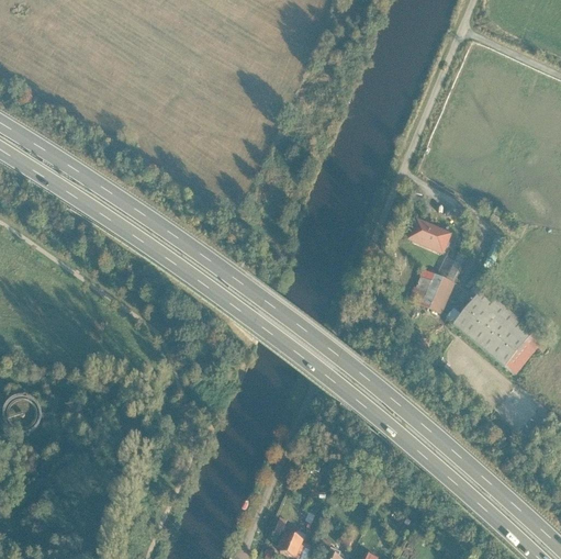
[(417,220),(410,238),(444,253),(451,234),(417,220)]
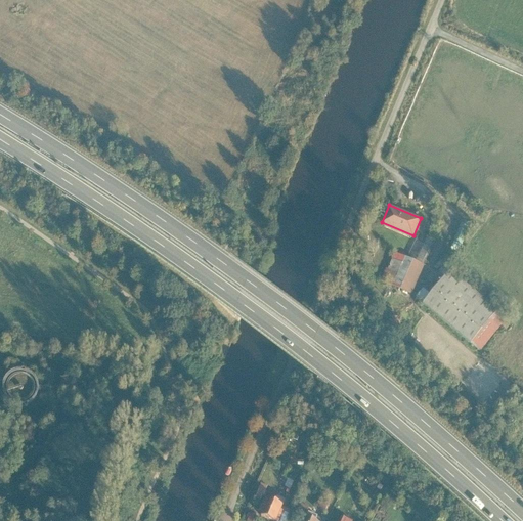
[(392,283),(412,291),(425,261),(404,253),(392,283)]
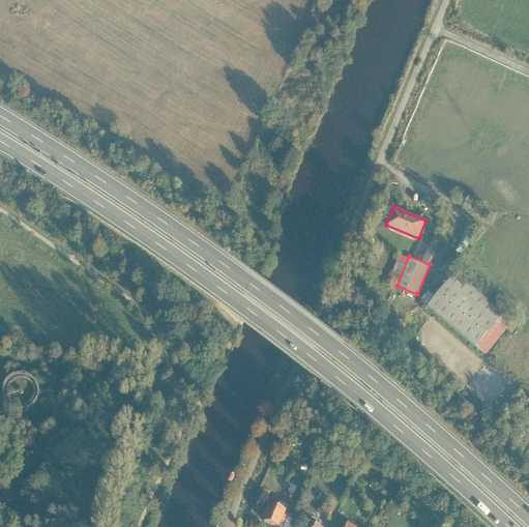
[(451,274),(425,305),(475,345),(500,313),(451,274)]
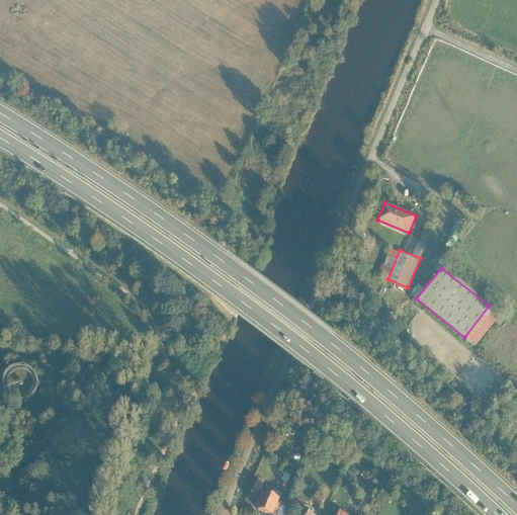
[(0,387),(27,400),(38,373),(8,360),(0,379),(0,387)]
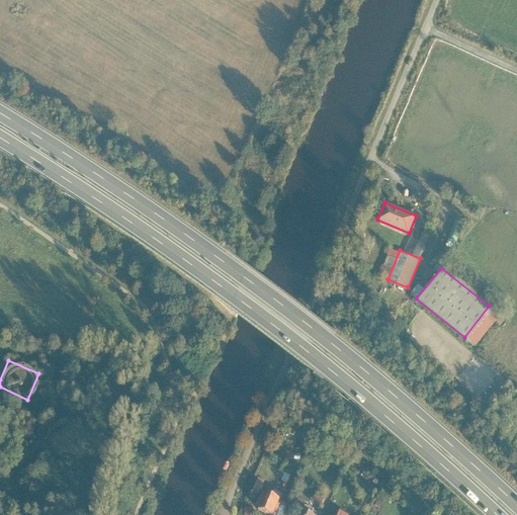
[(261,488),(265,477),(259,475),(255,486),(261,488)]
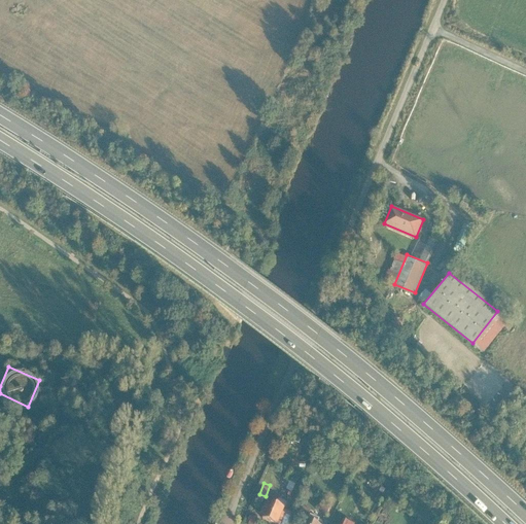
[(322,497),(319,504),(328,510),(332,502),(322,497)]
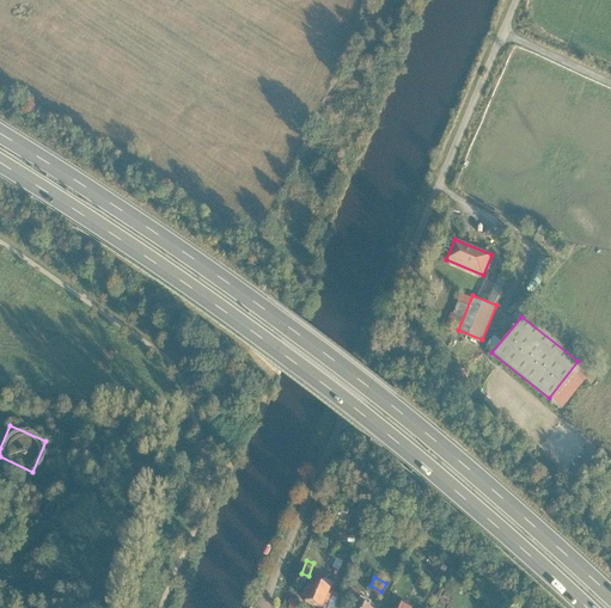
[(306,600),(324,607),(331,588),(311,578),(305,593),(309,594),(306,600)]
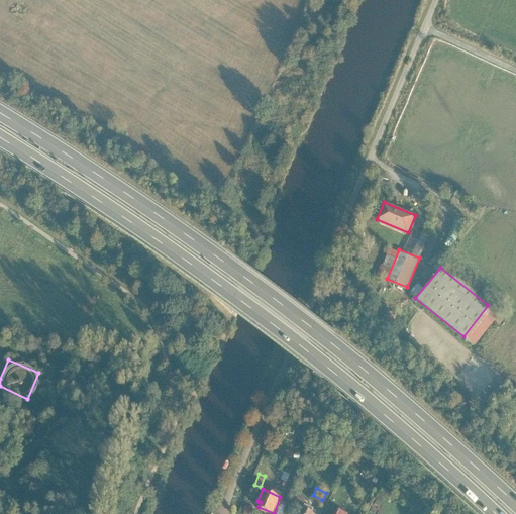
[(282,513),(287,504),(280,502),(276,513),(282,513)]
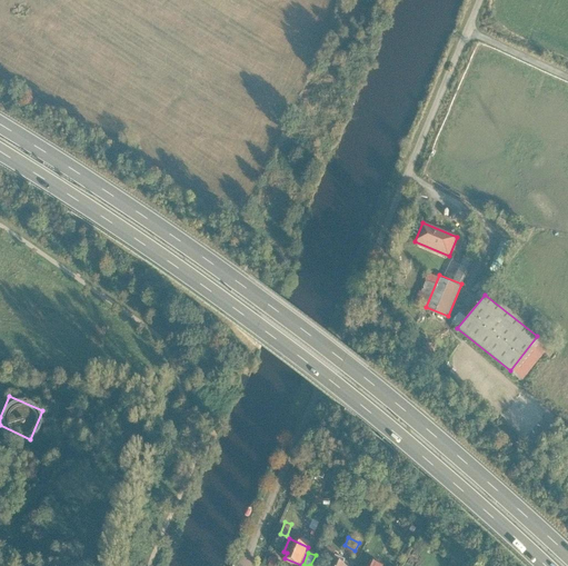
[(335,554),(328,565),(348,565),(349,565),(344,564),(346,558),(335,554)]
